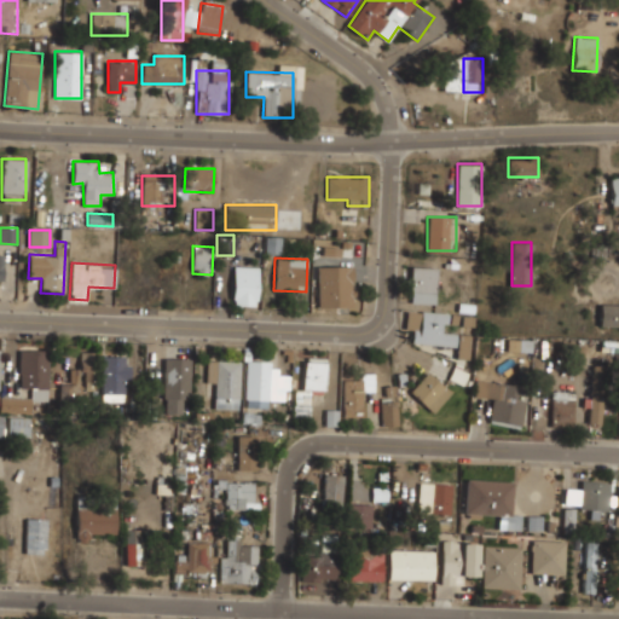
[(317,307),(352,307),(352,265),(317,265),(317,307)]
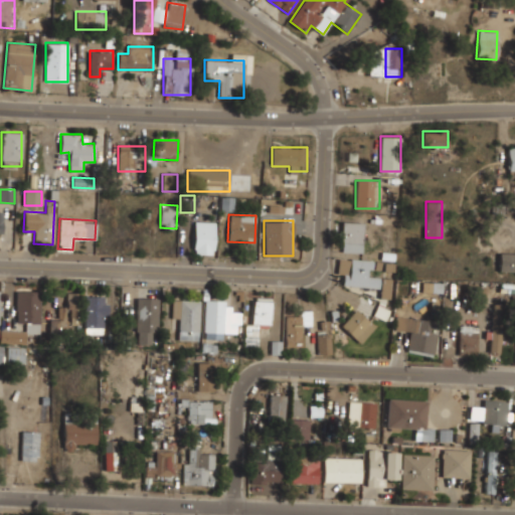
[(213,251),(213,221),(194,221),(194,251),(213,251)]
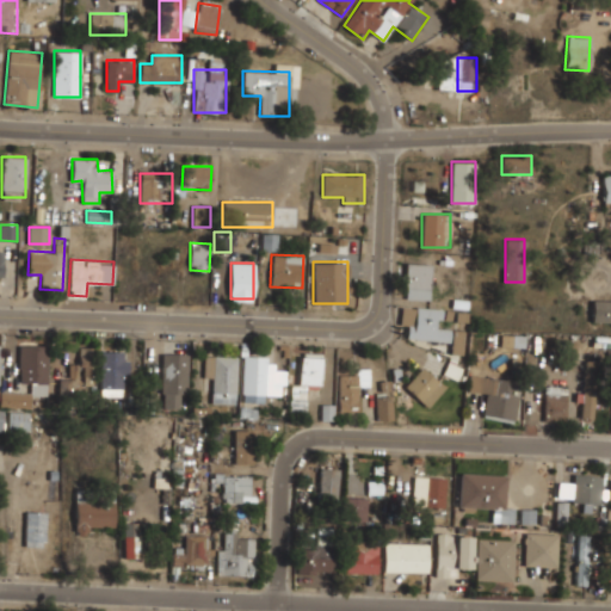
[(405,300),(431,300),(431,263),(405,263),(405,300)]
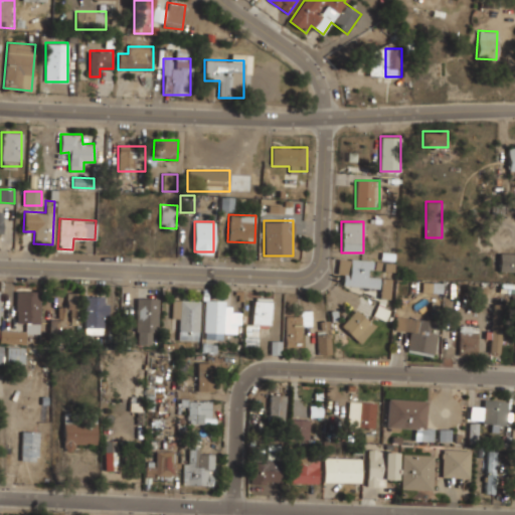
[(514,253),(499,253),(499,269),(514,269),(514,253)]
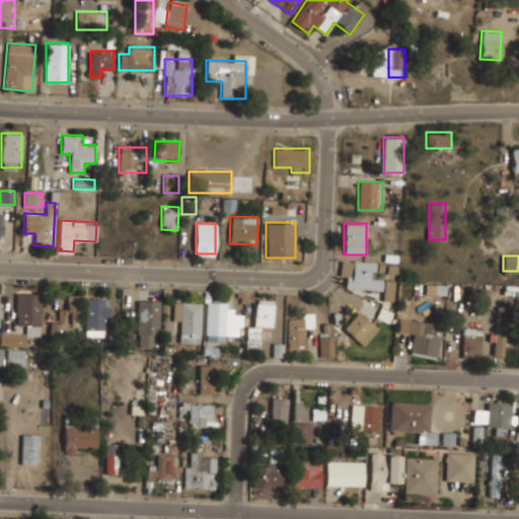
[(383,290),(383,300),(392,300),(394,281),(373,280),(374,262),(341,261),(341,277),(346,277),(346,288),(383,290)]
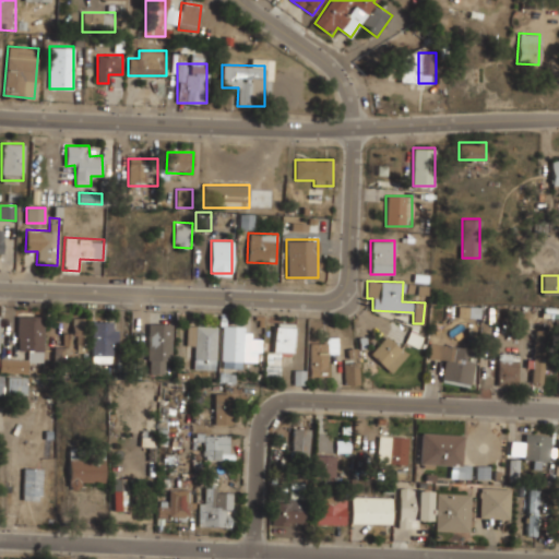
[(43,361),(43,317),(18,317),(18,351),(27,351),(27,359),(0,359),(0,394),(2,394),(2,373),(27,373),(27,361),(43,361)]
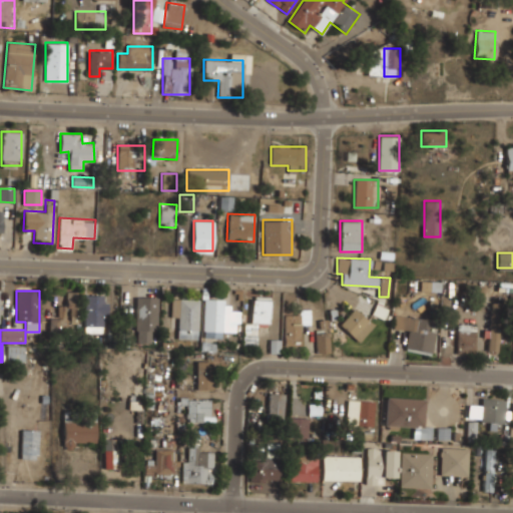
[(66,293),(66,325),(77,325),(77,293),(66,293)]
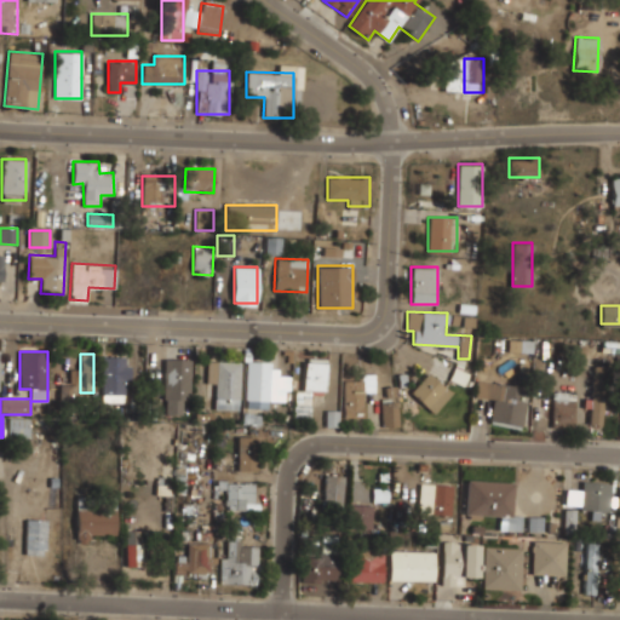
[(102,357),(102,403),(126,403),(126,357),(102,357)]
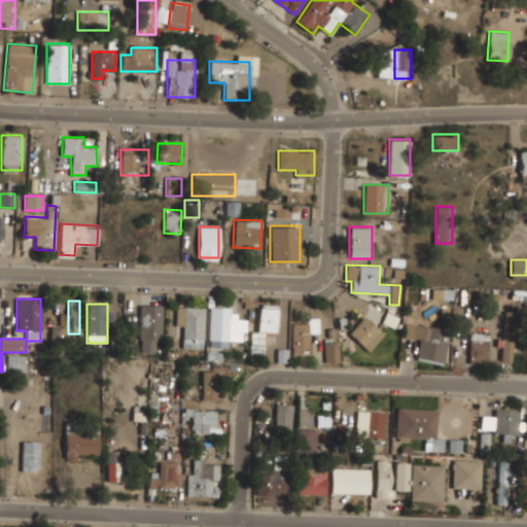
[(160,352),(160,306),(139,306),(139,352),(160,352)]
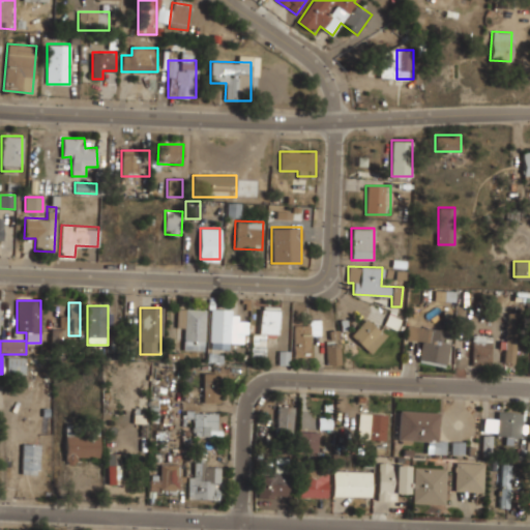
[(209,349),(231,350),(231,308),(210,307),(209,349)]
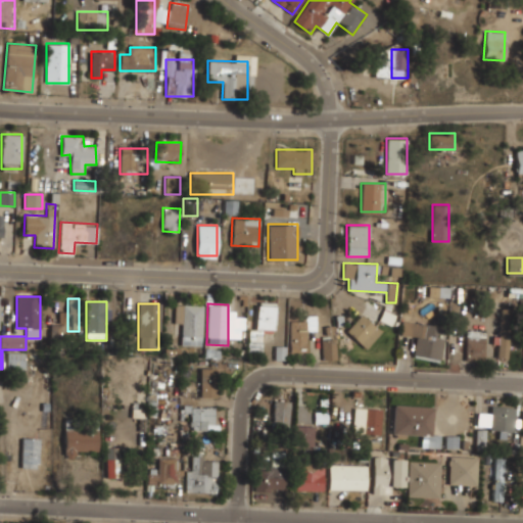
[(275,304),(256,303),(255,328),(248,328),(247,359),(260,359),(262,329),(275,330),(275,304)]
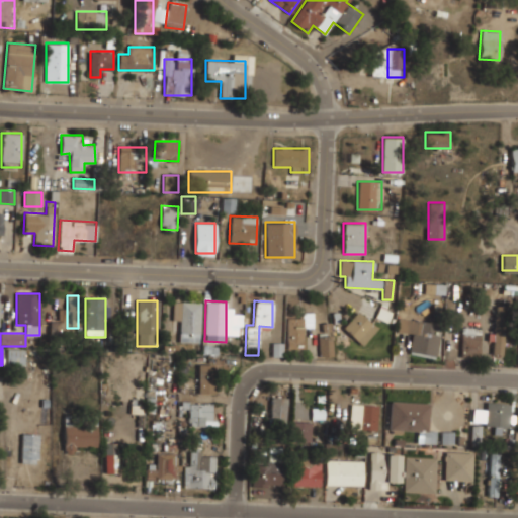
[(200,301),(173,301),(173,320),(181,320),(181,342),(200,342),(200,301)]
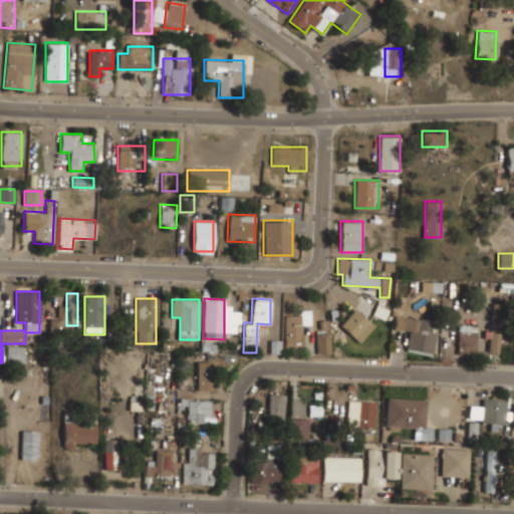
[(500,352),(502,304),(491,304),(489,351),(500,352)]
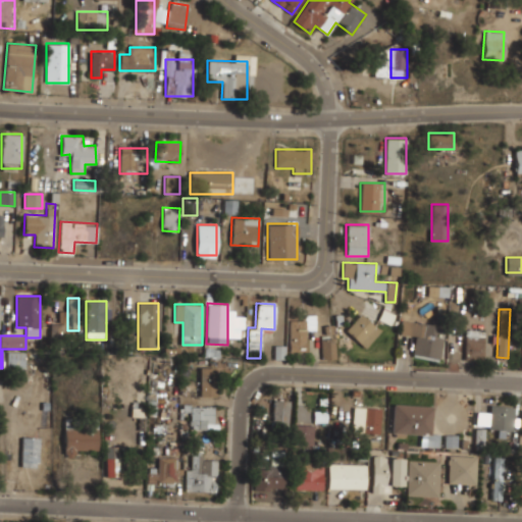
[(390,324),(394,314),(382,310),(378,320),(390,324)]
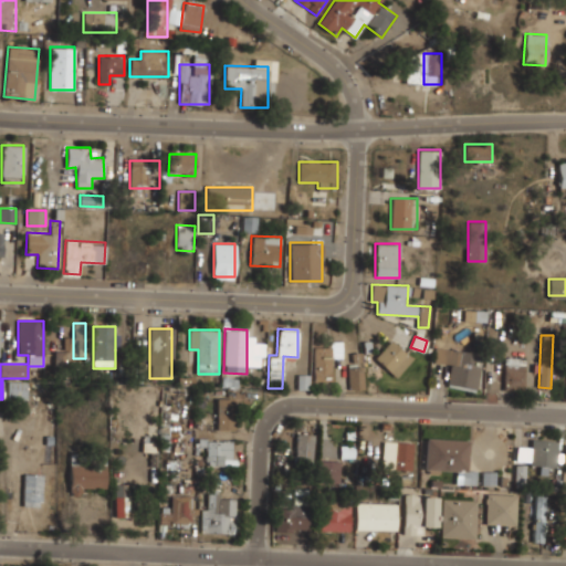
[(375,360),(392,374),(408,353),(390,339),(375,360)]
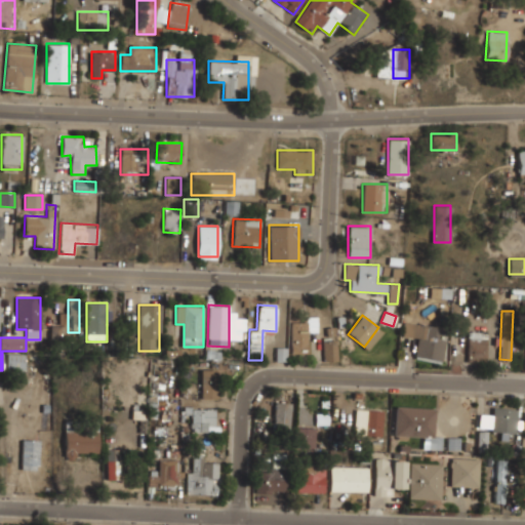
[(290,355),(307,355),(307,333),(316,333),(316,321),(290,321),(290,355)]
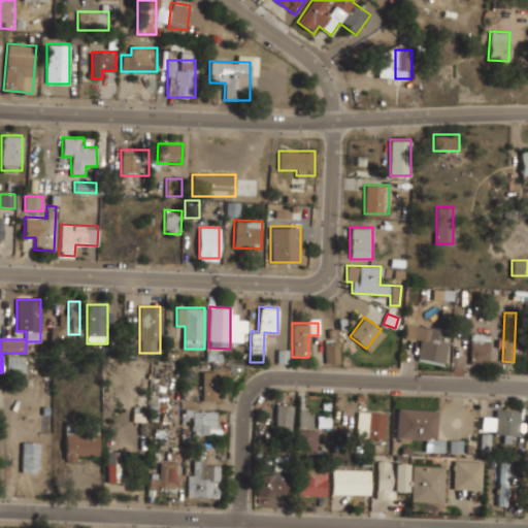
[(443,363),(449,329),(405,323),(403,338),(418,340),(416,359),(443,363)]
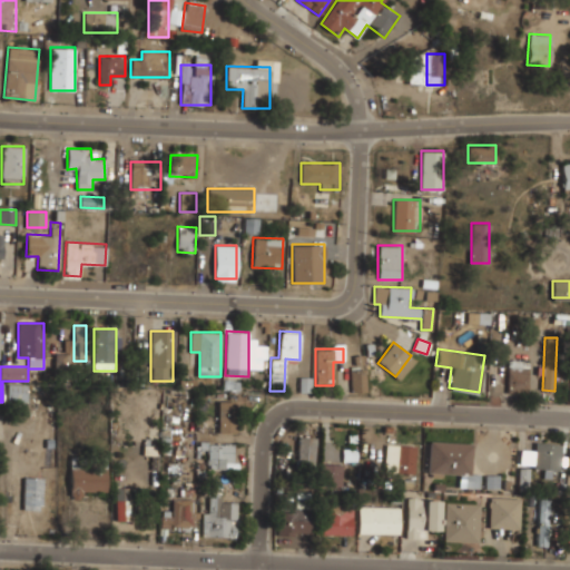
[(68,371),(67,355),(55,356),(56,371),(68,371)]
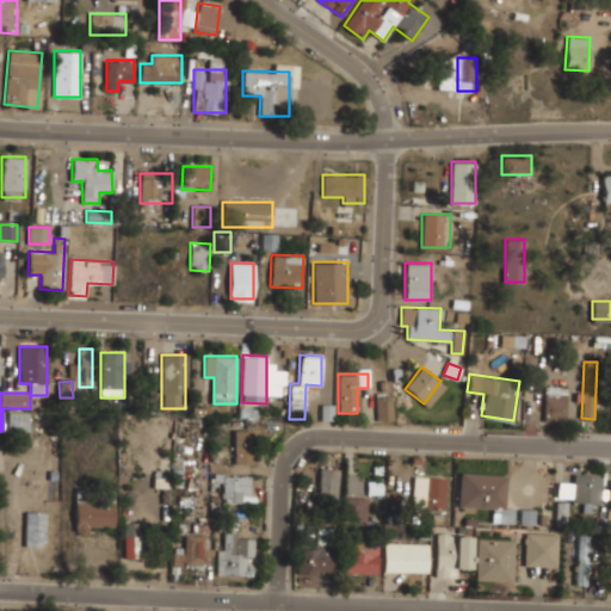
[(544,392),(544,421),(566,421),(566,392),(544,392)]
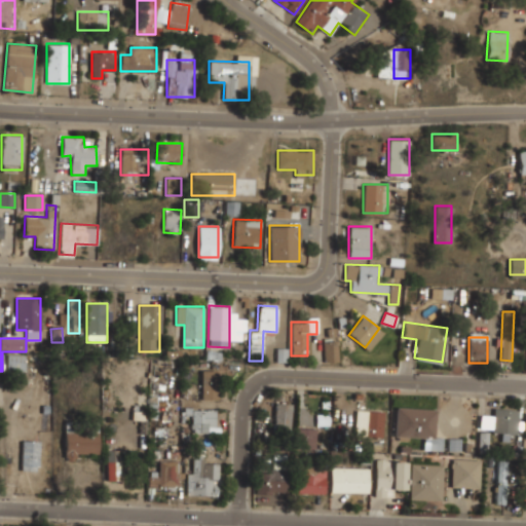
[(324,342),(324,363),(338,363),(338,342),(324,342)]
